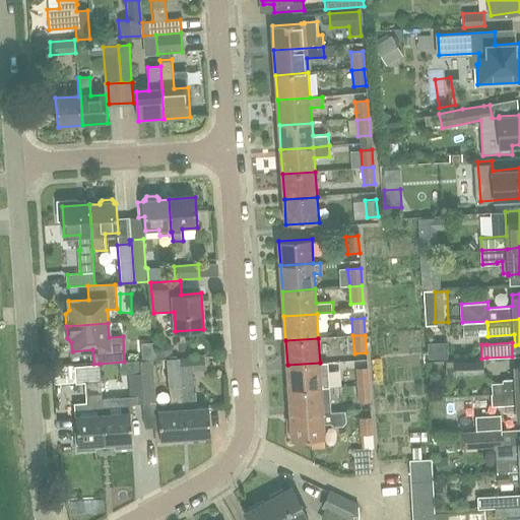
[(429,363),(445,362),(445,349),(428,349),(429,363)]
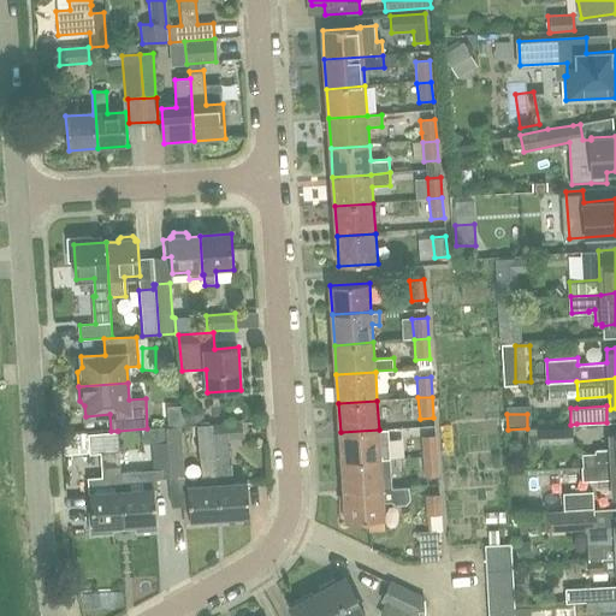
[(240,424),(214,425),(214,427),(217,456),(220,519),(250,516),(248,481),(230,483),(227,442),(241,440),(240,424)]
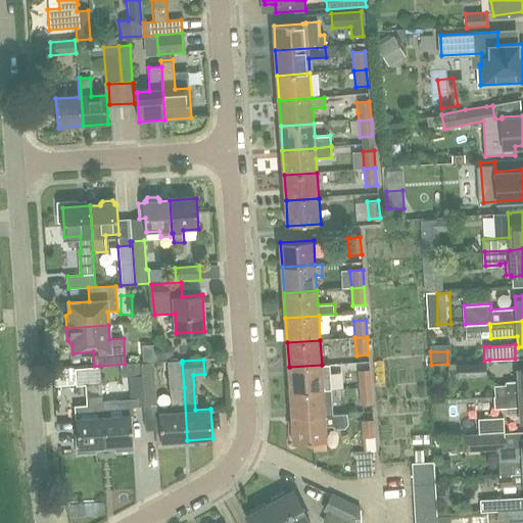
[(182,363),(170,364),(171,387),(184,387),(182,363)]
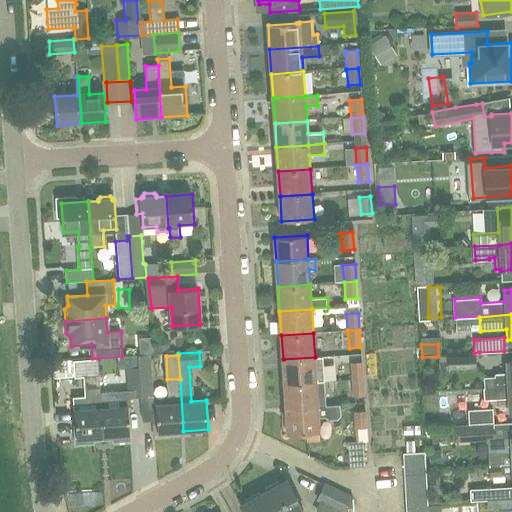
[(475,355),(447,356),(448,370),(476,368),(475,355)]
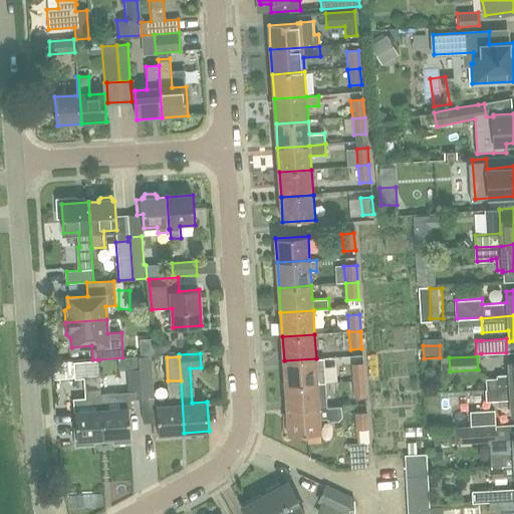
[(285,384),(317,382),(317,369),(325,368),(324,357),(316,358),(284,360),(285,384)]
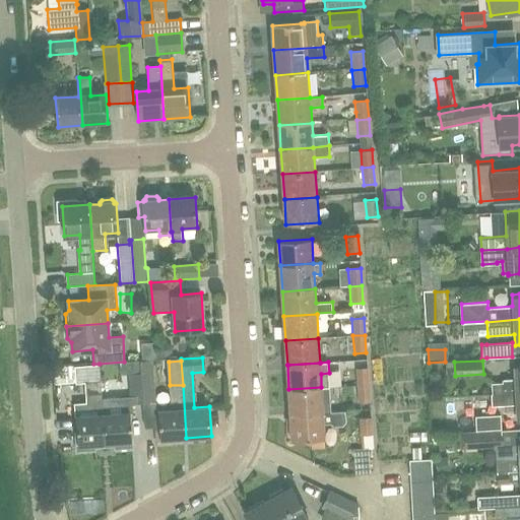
[(76,432),(74,432),(76,451),(94,449),(94,444),(105,443),(102,398),(99,364),(93,364),(74,365),(76,382),(84,382),(85,397),(88,400),(89,414),(75,415),(76,432)]
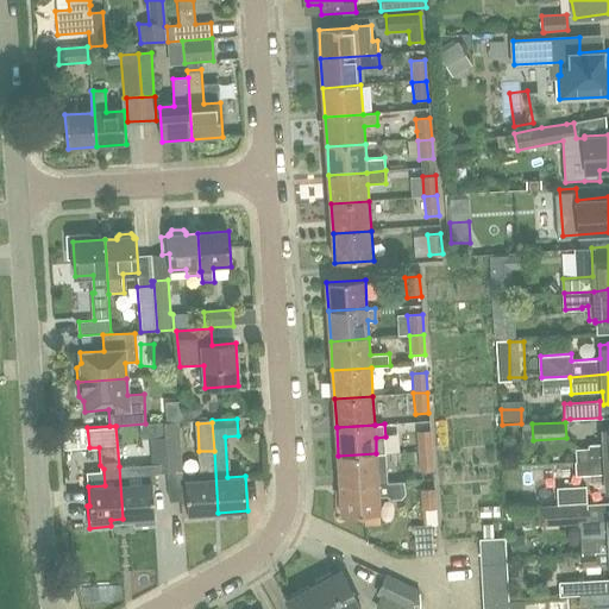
[(573,462),(608,459),(608,428),(603,428),(603,444),(586,445),(586,449),(573,450),(573,462)]
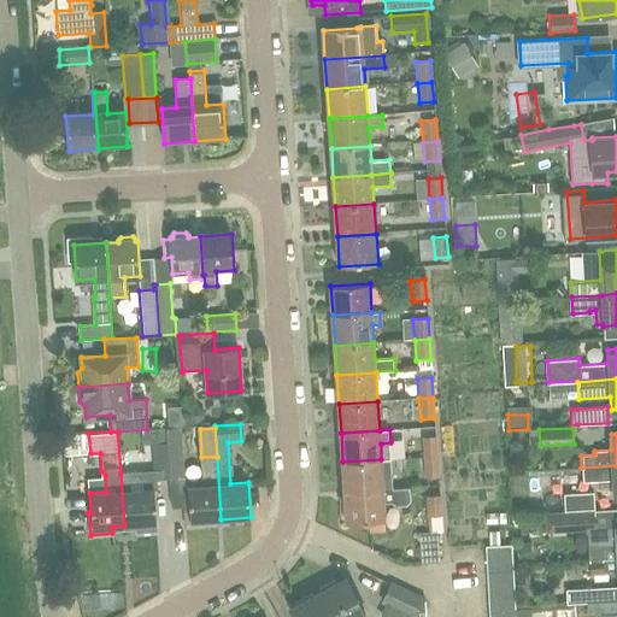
[(422,457),(436,456),(436,442),(435,436),(421,438),(422,457)]
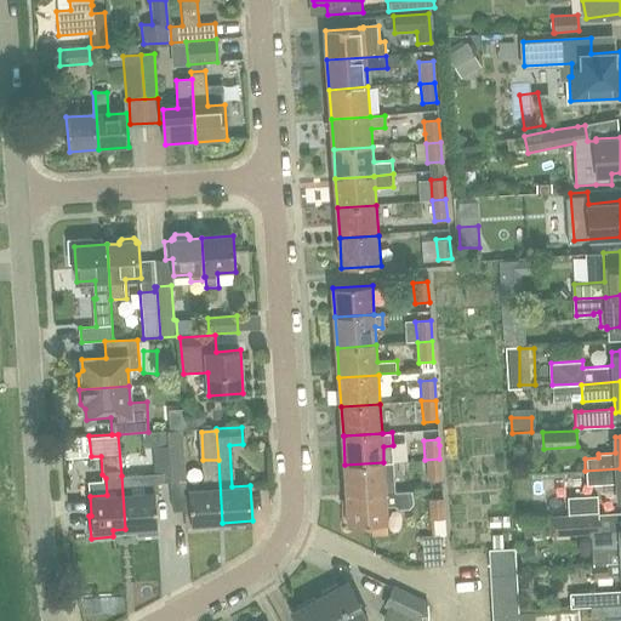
[(183,444),(166,445),(169,482),(170,482),(186,480),(183,444)]
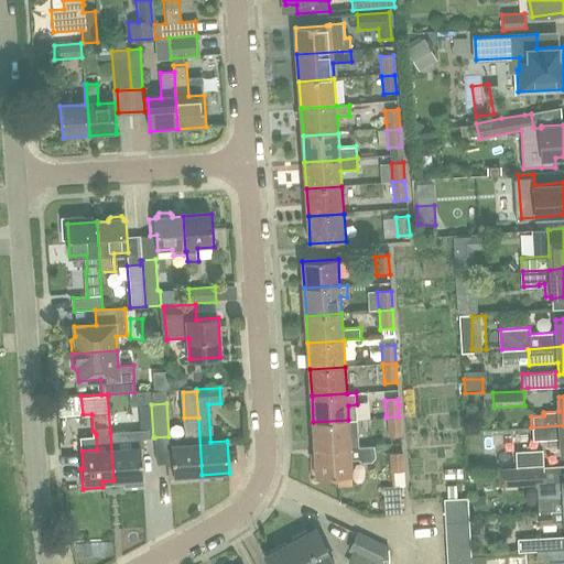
[(140,430),(110,432),(114,480),(123,479),(125,486),(143,484),(143,478),(141,446),(143,446),(143,438),(153,437),(151,404),(139,405),(140,430)]
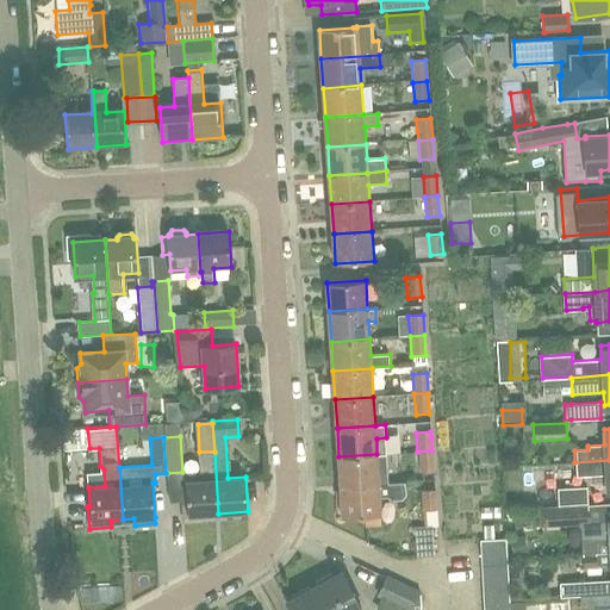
[(431,450),(417,452),(419,473),(434,473),(431,450)]
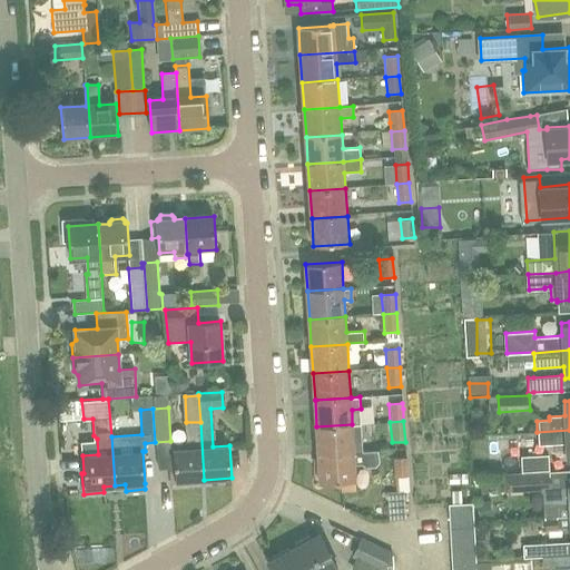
[(176,472),(172,474),(173,482),(176,485),(190,485),(194,481),(204,480),(200,422),(186,422),(188,448),(174,449),(175,455),(175,469),(176,472)]
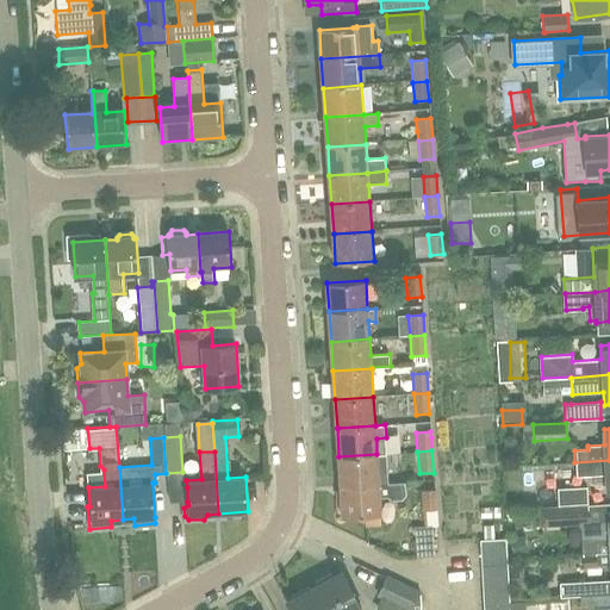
[(341,486),(379,484),(377,454),(338,456),(341,486)]
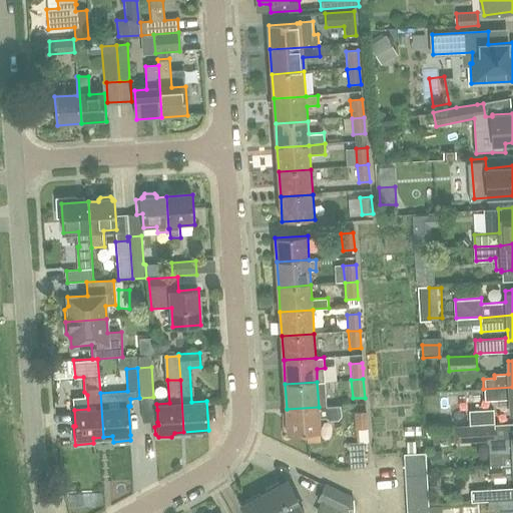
[(512,387),(483,389),(484,401),(510,399),(510,412),(512,411),(512,387)]
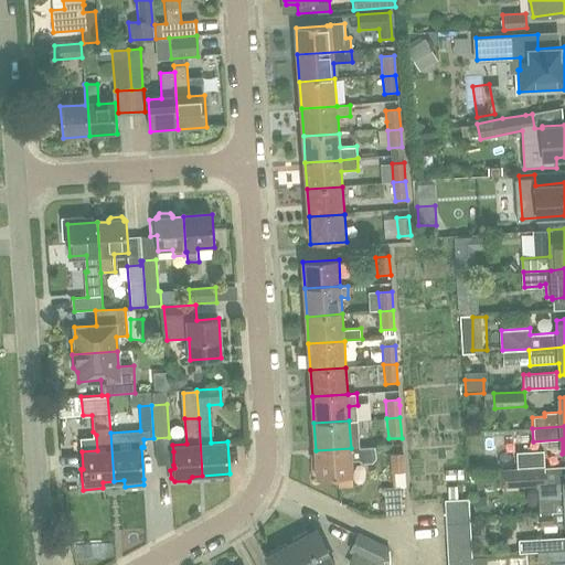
[(358,459),(362,464),(372,462),(375,459),(374,446),(351,448),(316,450),(318,478),(340,476),(340,487),(353,486),(352,459),(358,459)]
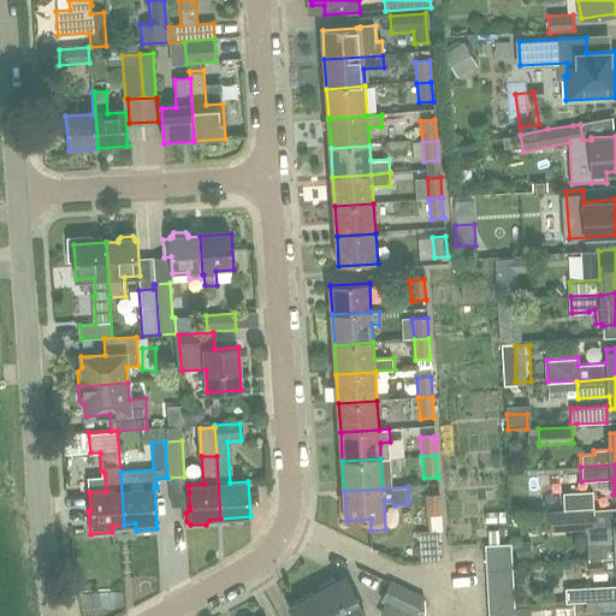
[(563,493),(563,510),(593,508),(592,491),(563,493)]
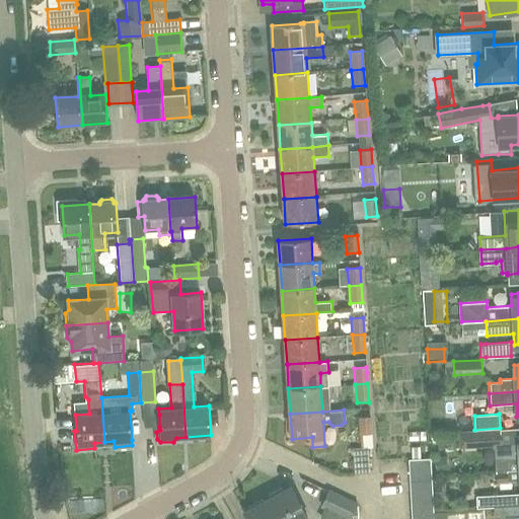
[(370,418),(358,419),(359,436),(371,435),(370,418)]
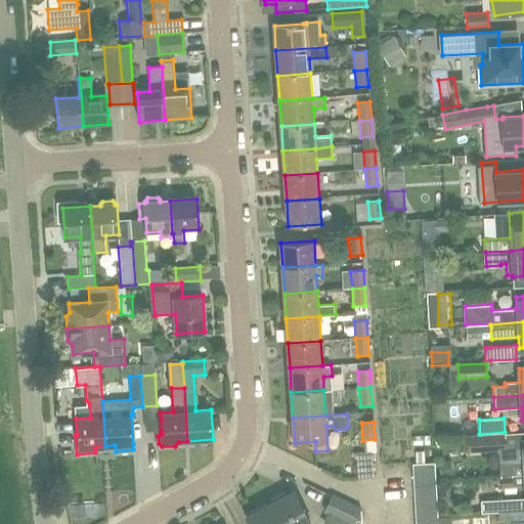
[(463,452),(506,450),(505,433),(463,436),(463,452)]
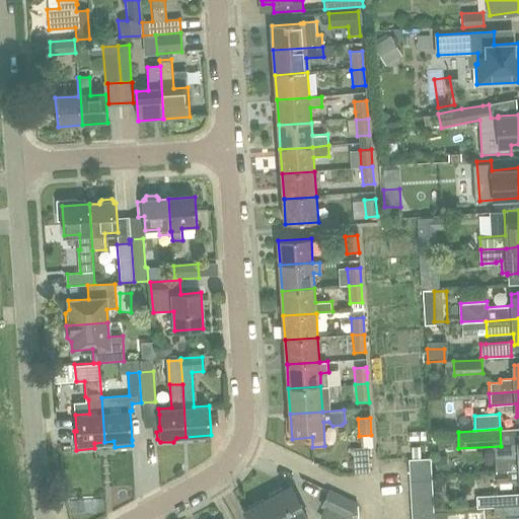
[(495,470),(518,468),(518,442),(518,456),(518,457),(494,459),(495,470)]
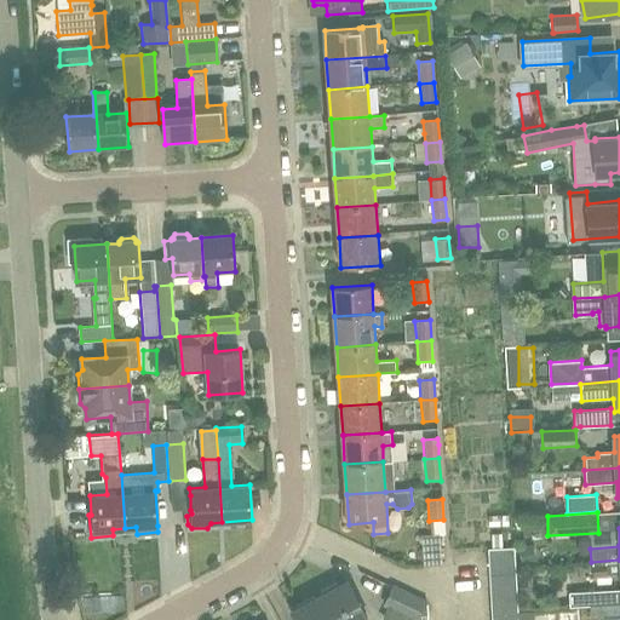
[(430,535),(422,537),(423,566),(441,564),(438,535),(430,535)]
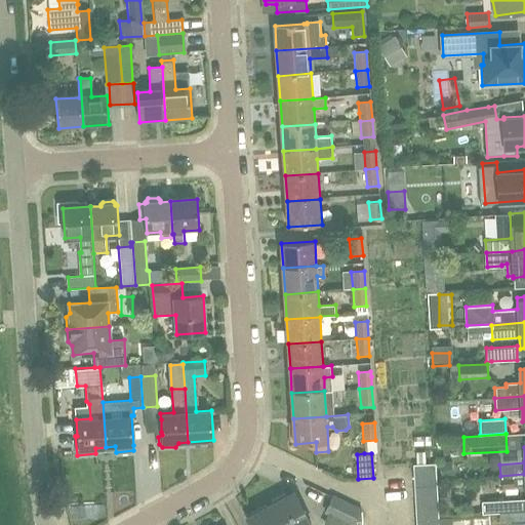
[(413,479),(437,477),(436,462),(412,463),(413,479)]
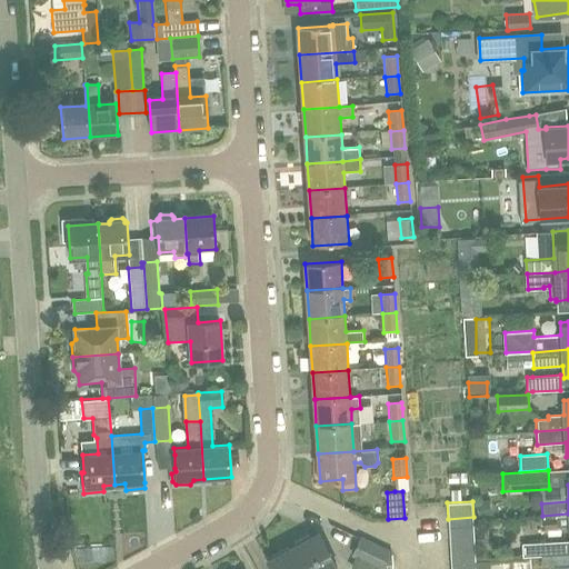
[(568,513),(542,516),(542,531),(556,531),(556,528),(568,527),(568,513)]
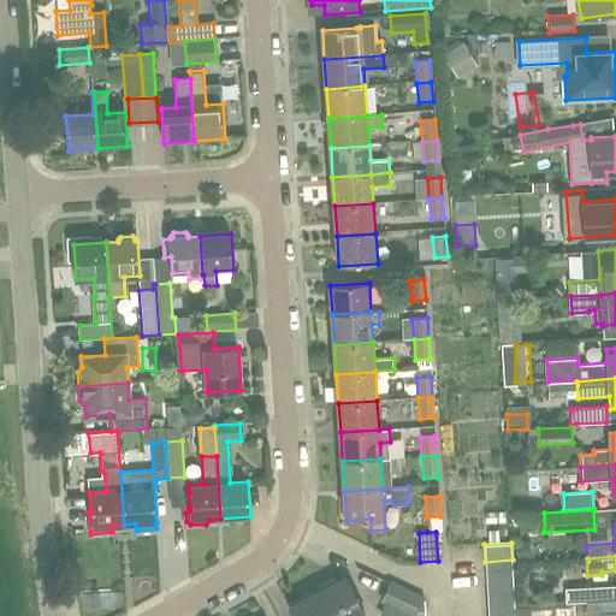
[(513,573),(513,560),(485,562),(485,574),(513,573)]
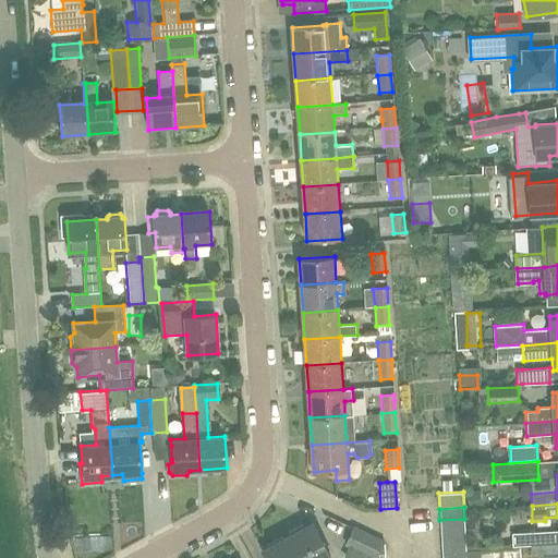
[(440,534),(465,532),(465,520),(464,519),(439,520),(440,534)]
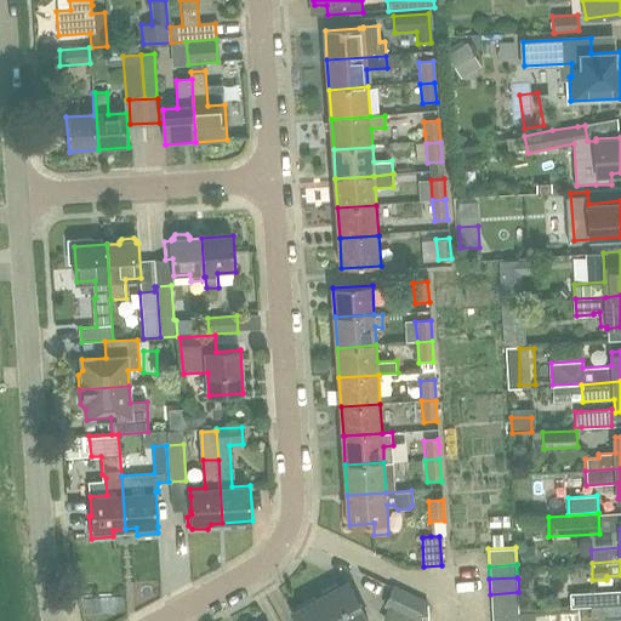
[(320,597),(332,620),(369,620),(348,582),(339,587),(337,584),(320,593),(323,596),(320,597)]
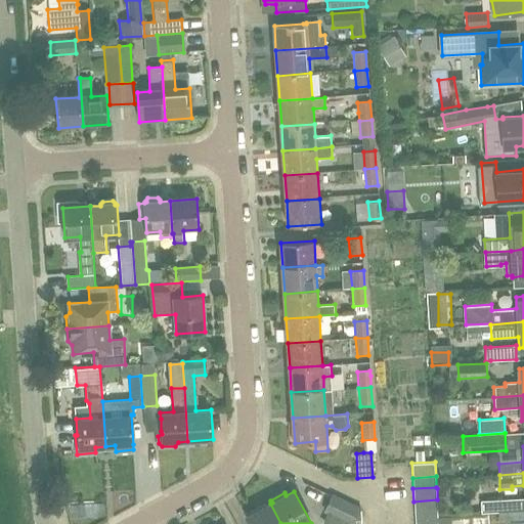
[(332,496),(325,511),(328,512),(345,520),(353,523),(360,510),(332,496)]
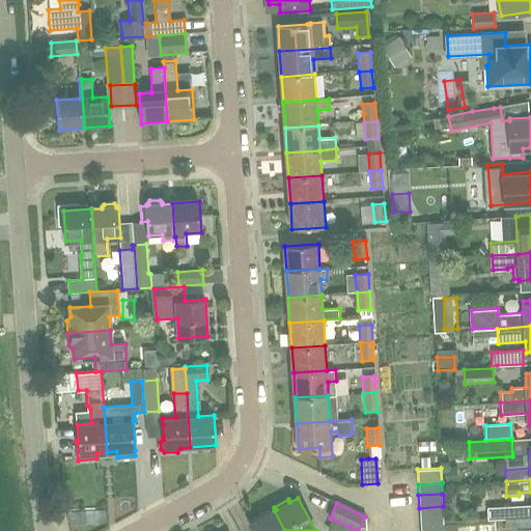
[(419,508),(420,523),(444,522),(443,511),(443,506),(419,508)]
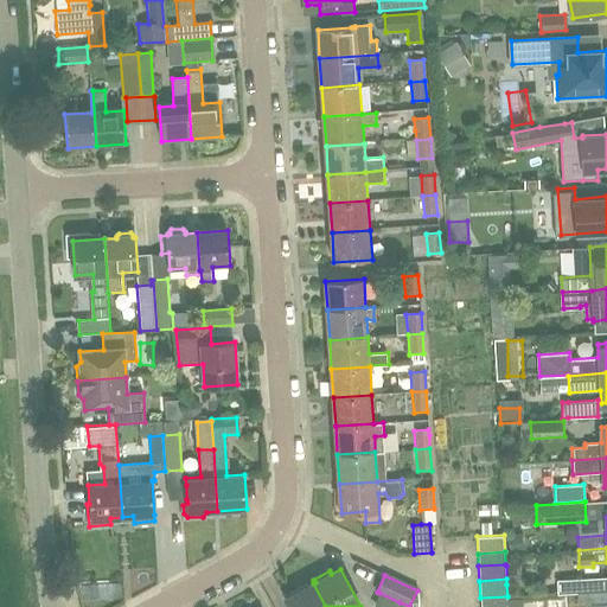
[(558,593),(579,592),(579,579),(558,580),(558,593)]
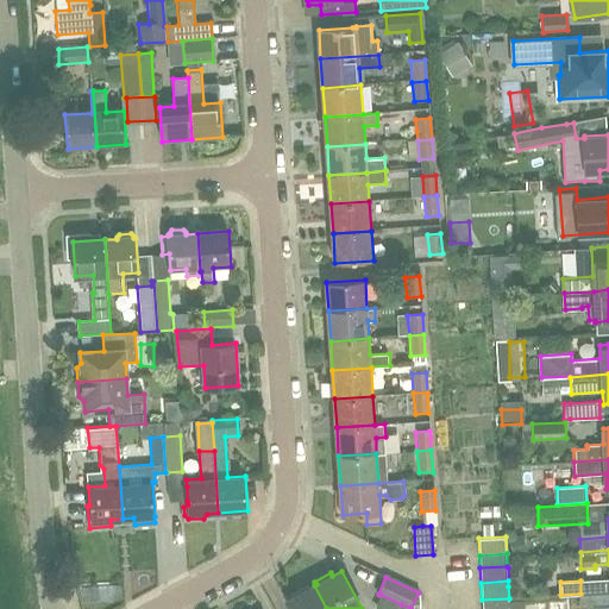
[(326,608),(314,585),(309,588),(308,585),(286,597),(292,608),(326,608)]
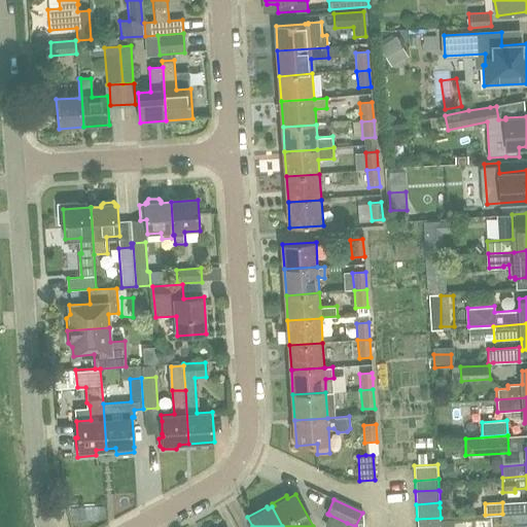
[(526,513),(510,513),(508,525),(526,525),(526,513)]
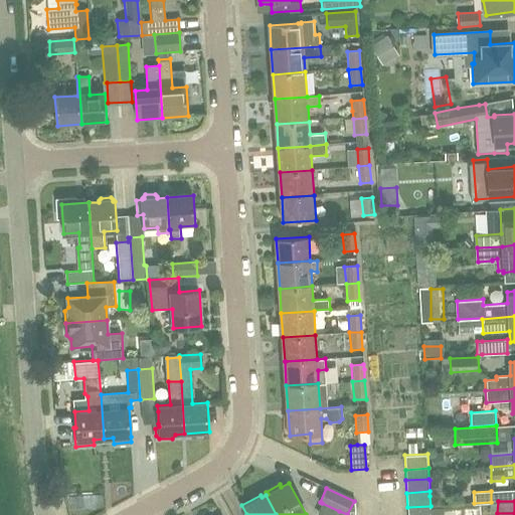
[(431,506),(407,507),(407,514),(431,514),(431,508),(431,506)]
